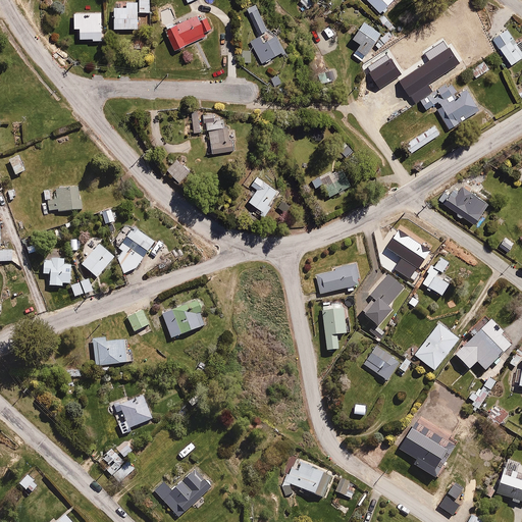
[(126,8),(114,8),(114,31),(140,30),(140,13),(150,13),(150,0),(139,0),(140,2),(126,2),(126,8)]
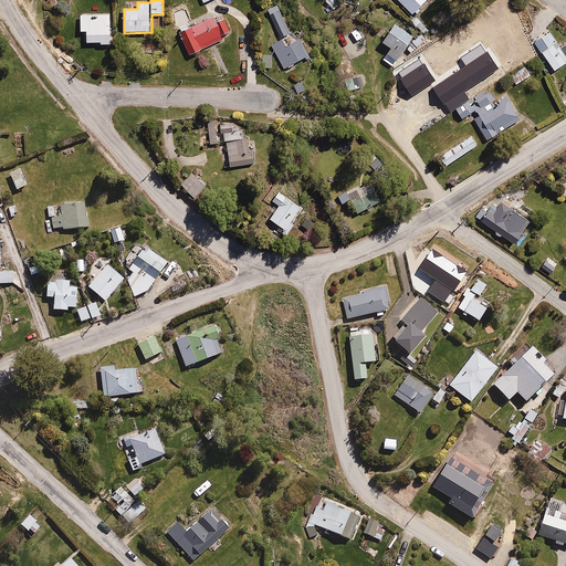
[(397,0),(412,17),(429,0),(397,0)]
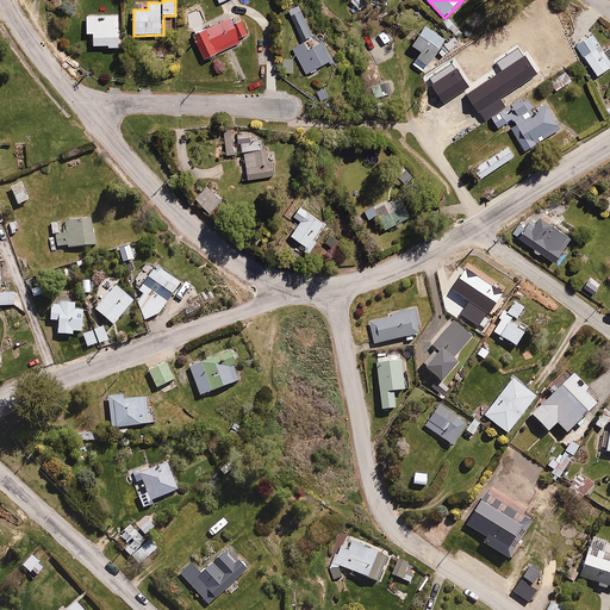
[(313,39),(300,11),(290,16),(304,43),(292,49),(306,78),(319,72),(319,70),(331,64),(318,37),(313,39)]
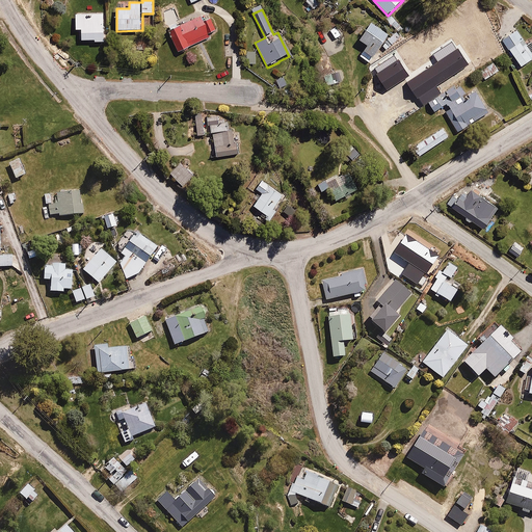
[(95,43),(105,43),(104,11),(75,11),(76,30),(81,30),(82,41),(95,41),(95,43)]
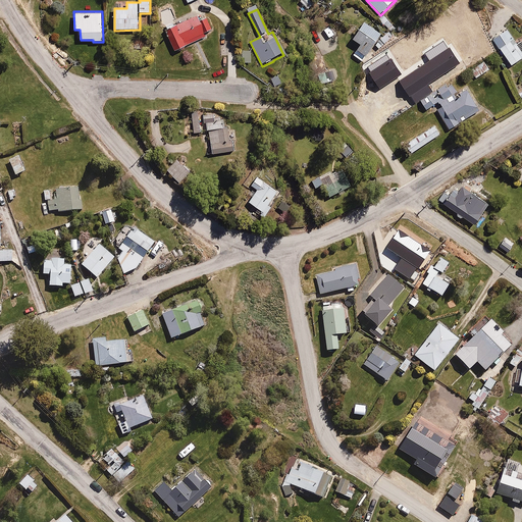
[(176,53),(208,36),(206,34),(214,30),(207,16),(200,20),(197,14),(165,32),(176,53)]
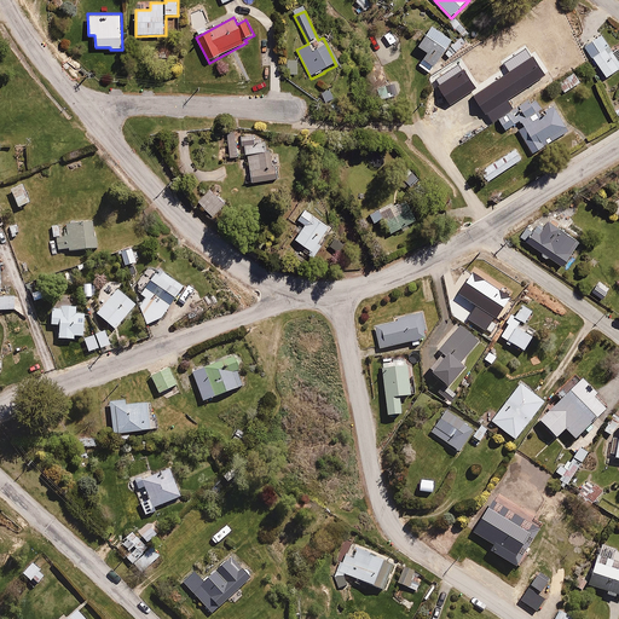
[(432,27),(420,46),(427,52),(423,58),(421,57),(417,64),(431,74),(452,41),(432,27)]
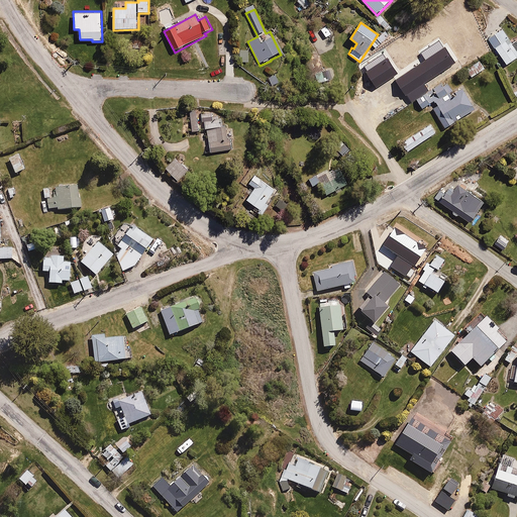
[(510,41),(500,26),(486,35),(506,66),(516,58),(516,38),(516,37),(510,41)]
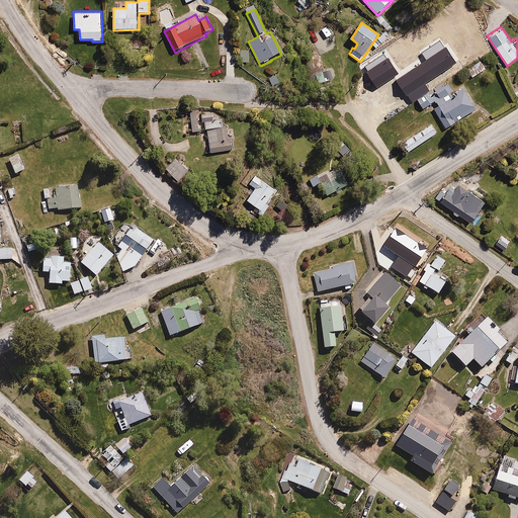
[(425,61),(396,80),(406,96),(408,95),(412,102),(429,91),(424,84),(456,63),(446,47),(445,48),(440,40),(421,53),(425,61)]
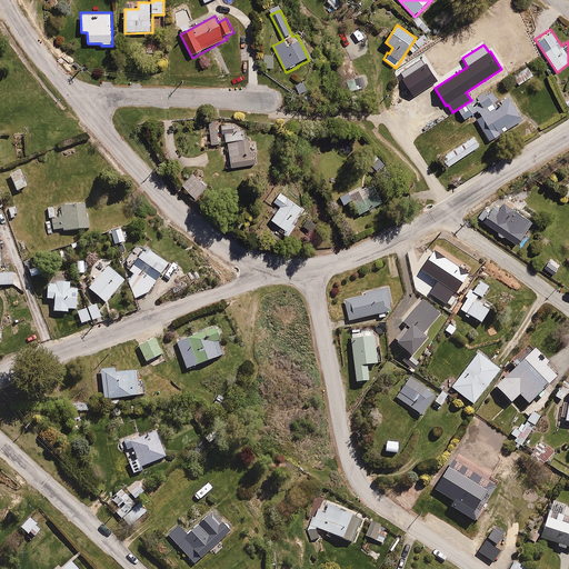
[(275,70),(275,55),(263,55),(263,70),(275,70)]
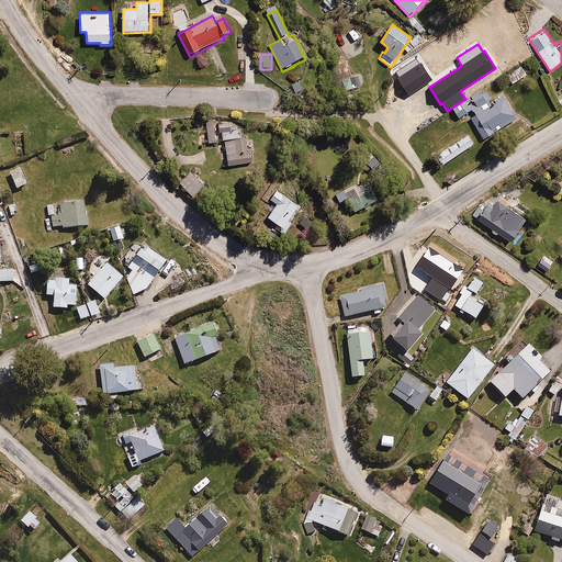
[(397,78),(408,96),(433,80),(420,63),(419,64),(416,59),(396,72),(400,77),(397,78)]
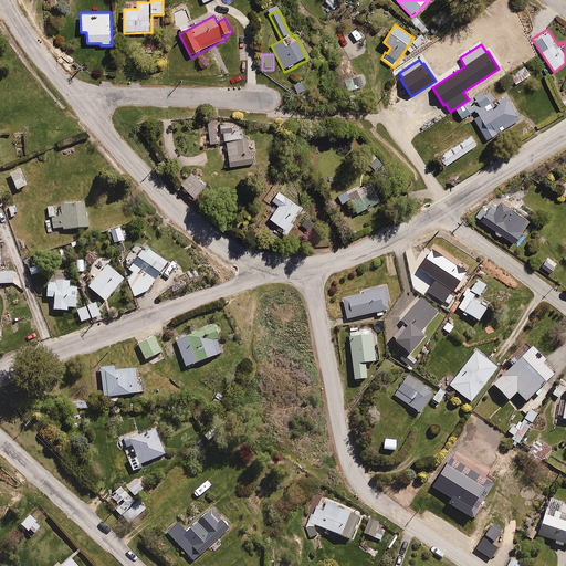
[(510,75),(516,84),(531,74),(525,65),(510,75)]
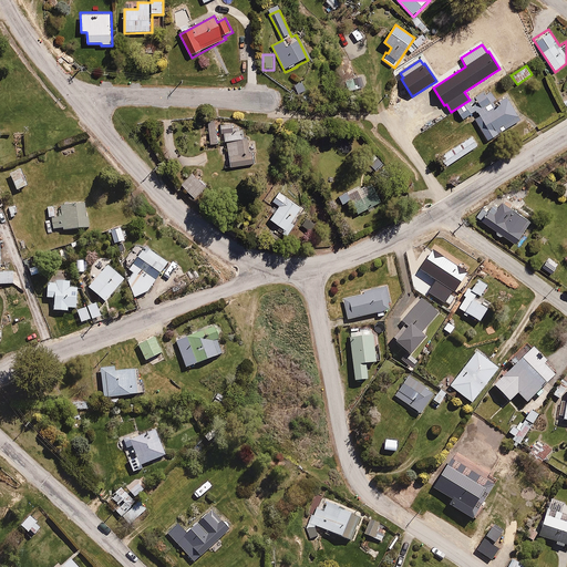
[(526,122),(509,95),(498,103),(492,92),(487,95),(485,92),(455,110),(462,122),(476,113),(480,117),(473,122),(487,145),(501,136),(500,134),(515,125),(516,127),(526,122)]
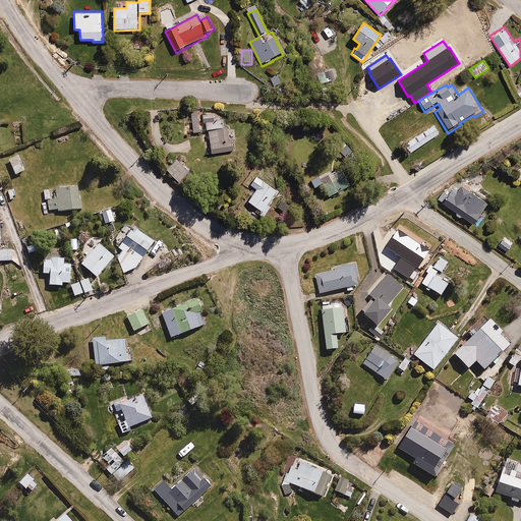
[(217,115),(217,112),(200,114),(203,124),(206,124),(207,132),(228,129),(227,125),(225,125),(223,114),(217,115)]
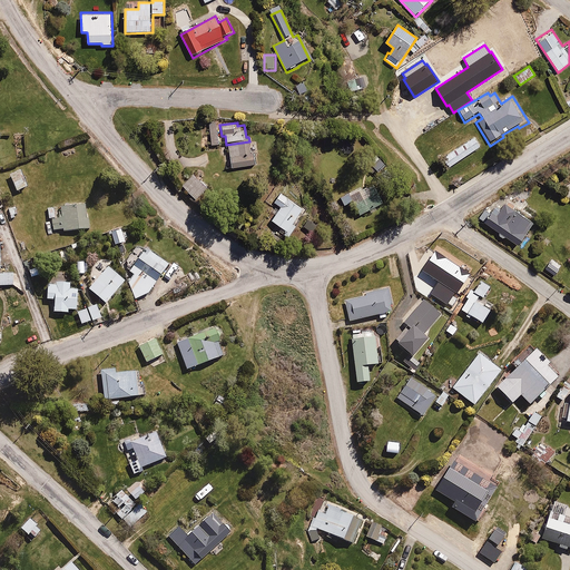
[(441,157),(449,168),(482,146),(475,136),(441,157)]
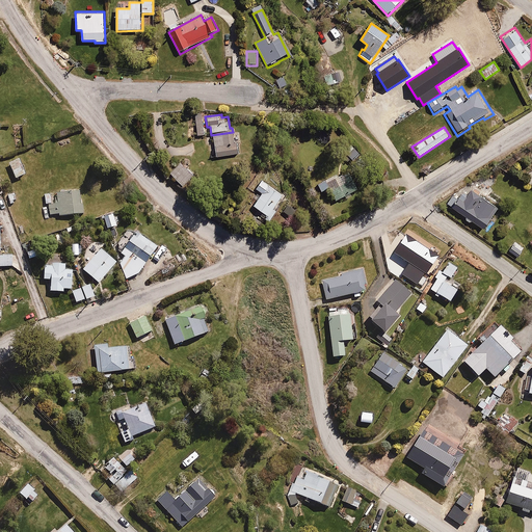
[(235,132),(211,135),(215,159),(241,156),(238,140),(236,140),(235,132)]
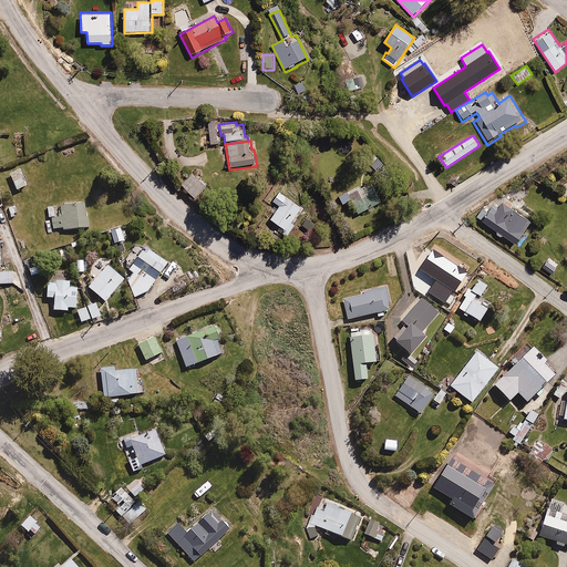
[(374,154),(367,161),(377,171),(383,164),(374,154)]
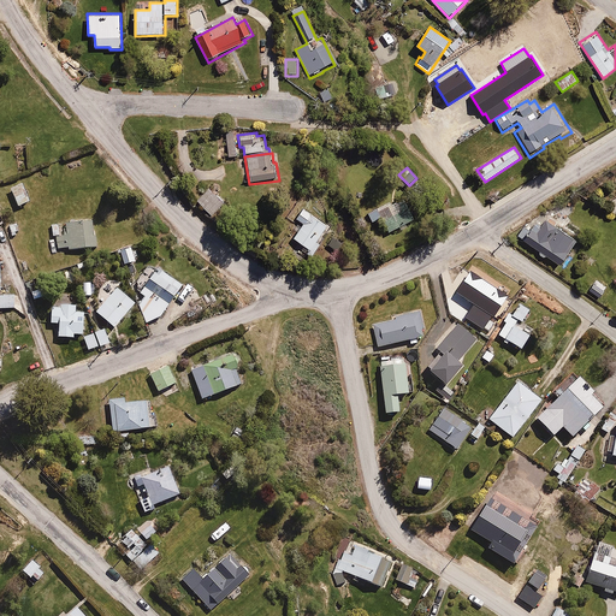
[(23,183),(10,188),(18,208),(31,202),(23,183)]
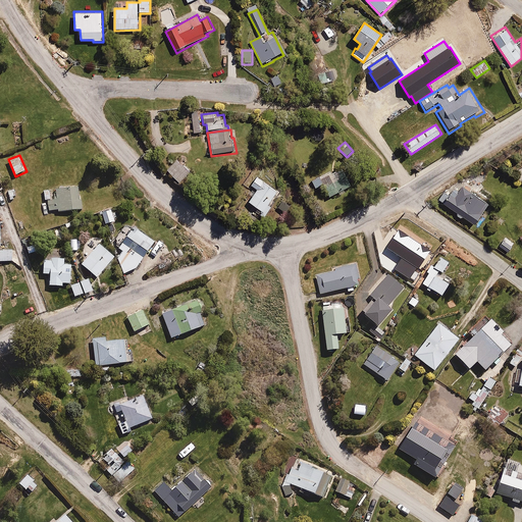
[(179,162),(170,172),(180,183),(190,172),(179,162)]
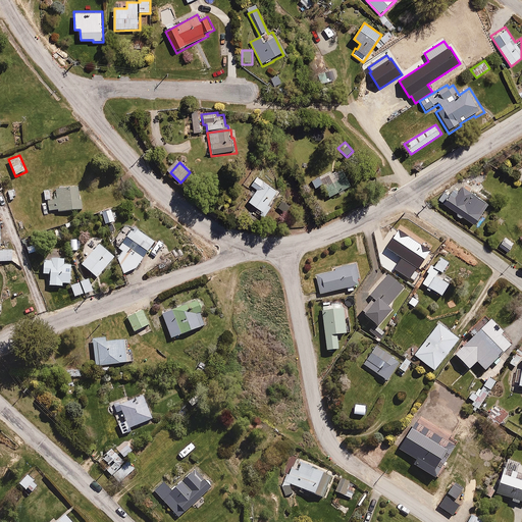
[(323,185),(330,198),(353,187),(343,166),(312,181),(316,189),(323,185)]
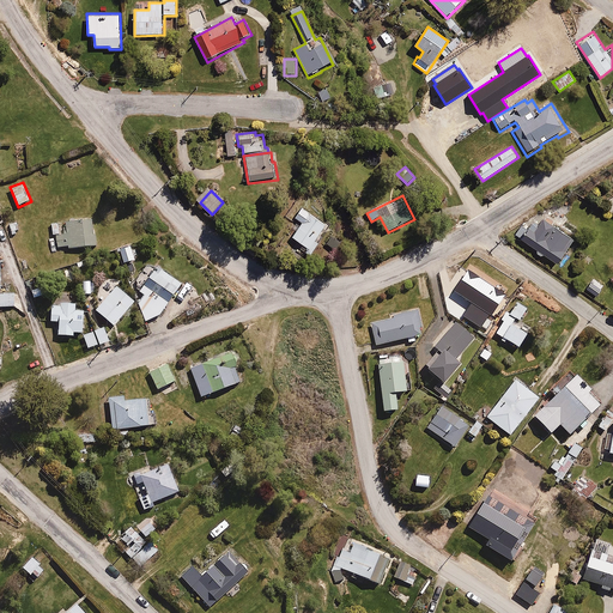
[(302,228),(292,243),(314,258),(332,230),(299,210),(292,220),(302,228)]
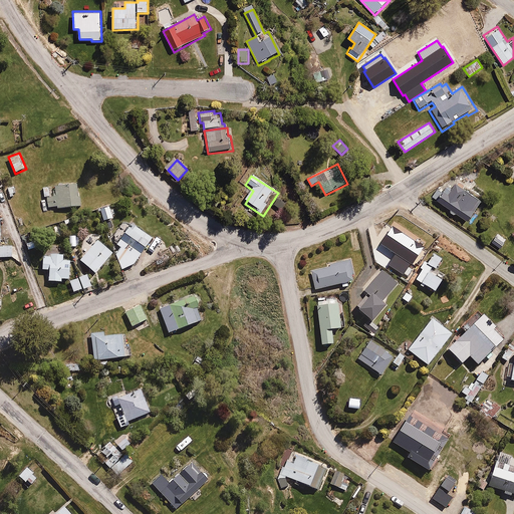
[(77,192),(77,182),(58,183),(58,185),(53,185),(53,190),(49,190),(48,185),(41,185),(41,191),(43,191),(43,198),(47,198),(47,207),(57,207),(57,209),(70,209),(70,208),(81,207),(80,192),(77,192)]
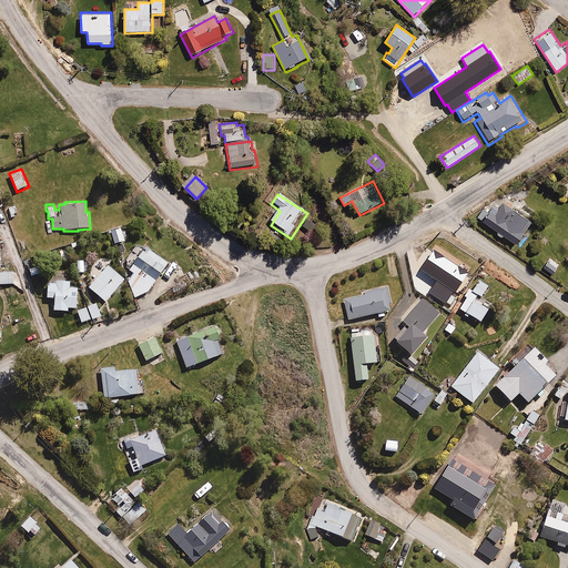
[(476,217),(499,233),(498,234),(503,237),(503,236),(517,246),(525,235),(524,234),(531,223),(516,212),(517,210),(504,201),(498,209),(489,203),(485,210),(483,209),(476,217)]
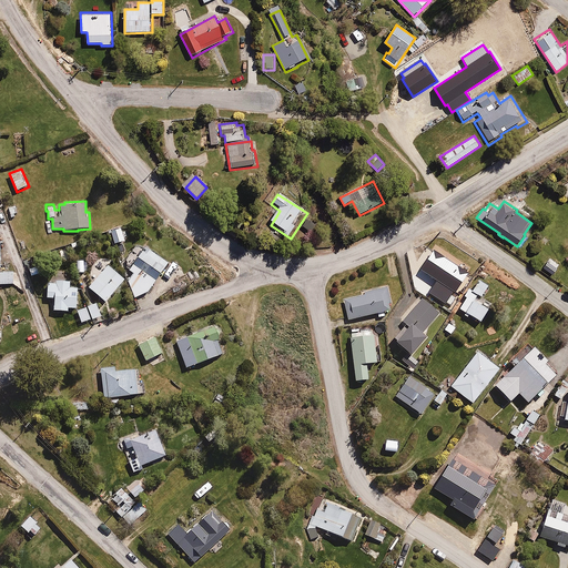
[(10,219),(16,217),(16,214),(20,214),(18,203),(8,205),(10,219)]
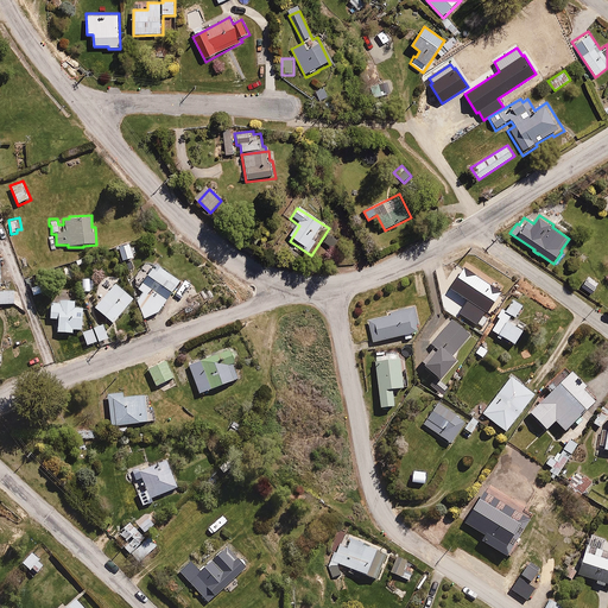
[(135,261),(131,244),(116,248),(122,265),(135,261)]
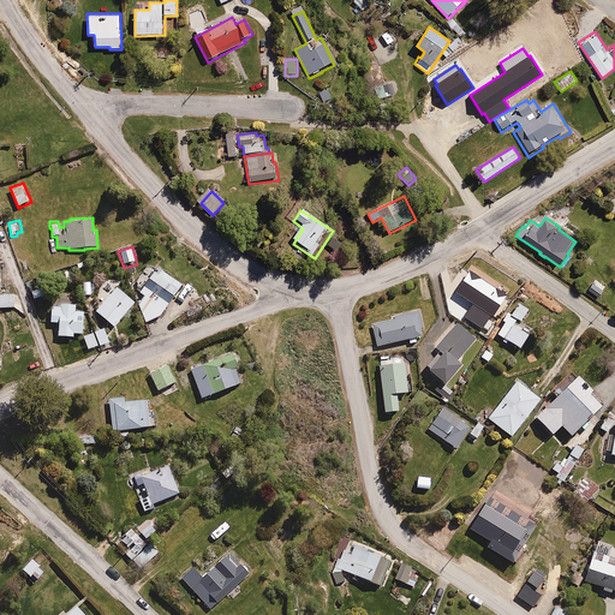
[(144,297),(137,303),(145,324),(156,320),(166,311),(184,286),(147,262),(132,281),(143,290),(141,293),(144,297)]
